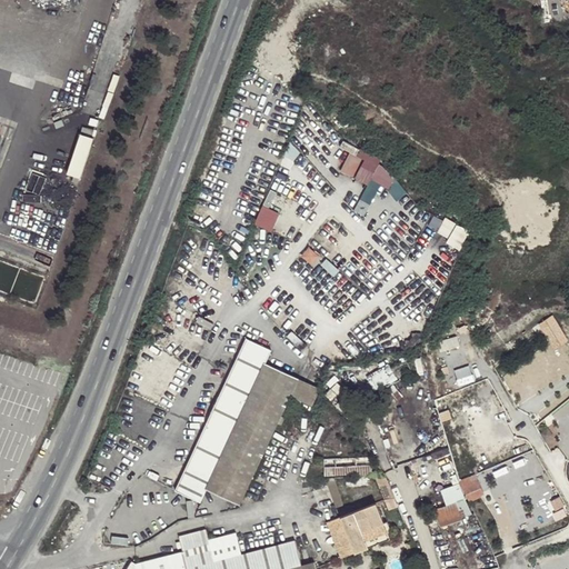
[(73,131),(65,172),(82,177),(92,136),(73,131)]
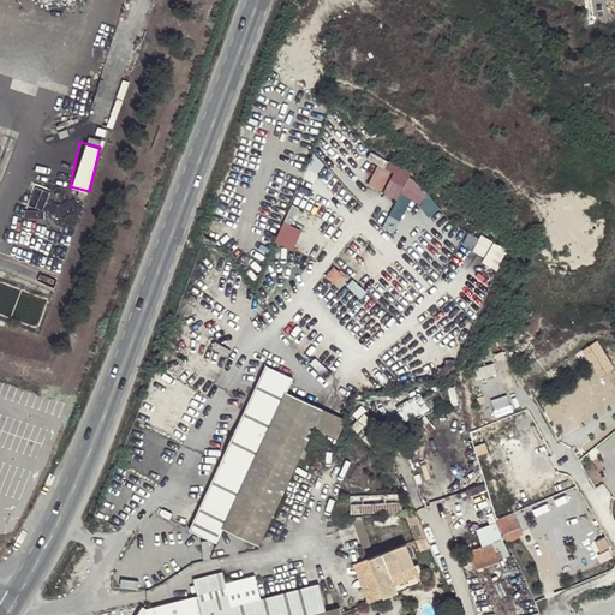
[(281,220),(273,240),(294,249),(303,228),(281,220)]
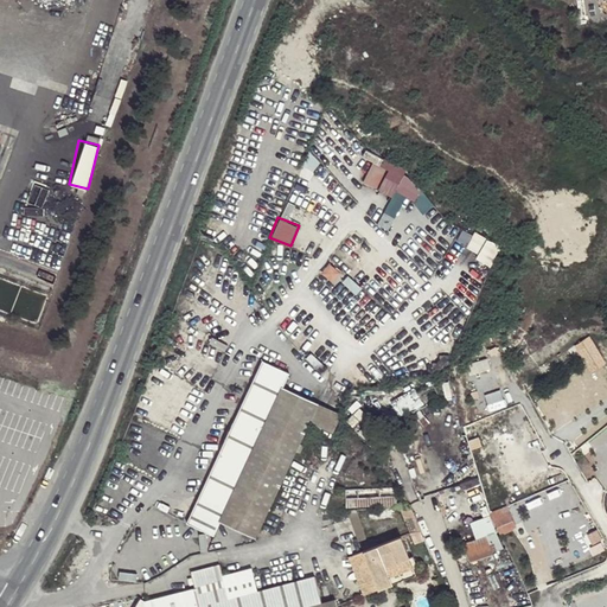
[(474,230),(464,248),(489,262),(499,244),(474,230)]
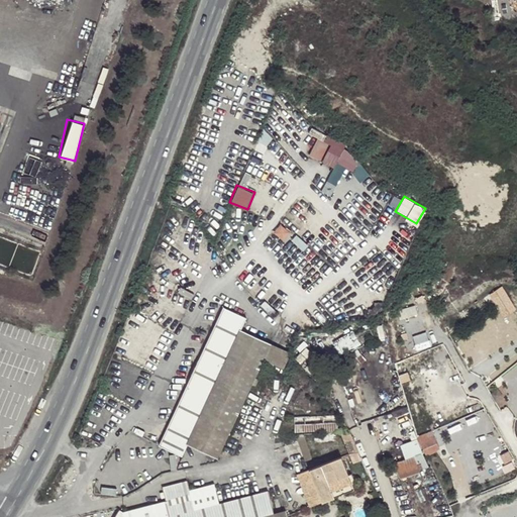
[(246,318),(223,307),(159,446),(181,457),(187,445),(217,459),(271,343),(240,329),(246,318)]
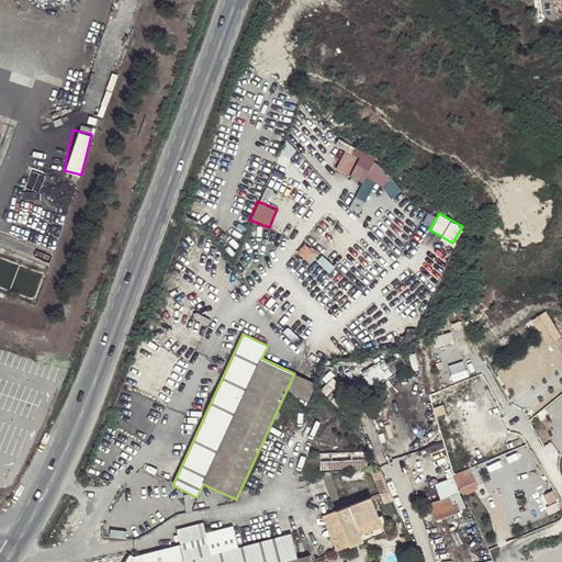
[(382,358),(360,370),(368,385),(391,372),(382,358)]
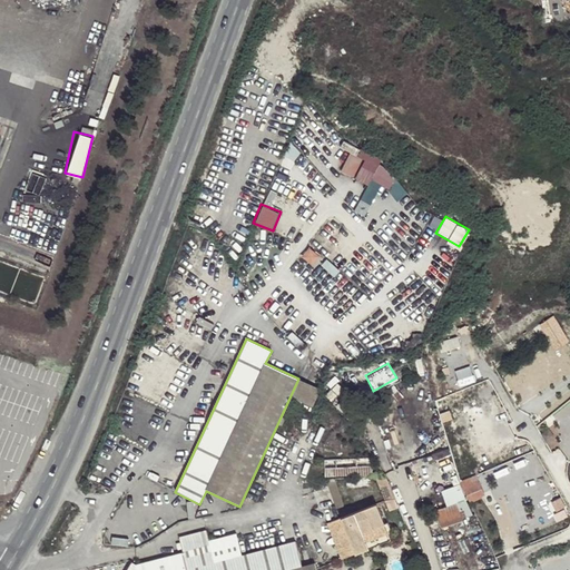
[(469,436),(473,450),(488,444),(483,431),(469,436)]
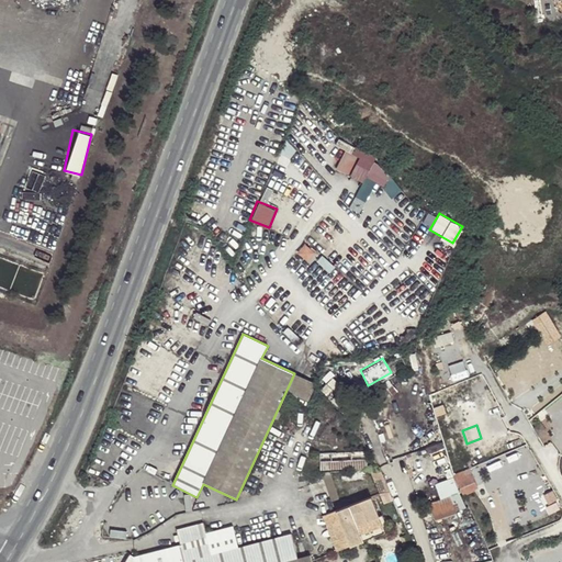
[(362,465),(361,448),(316,450),(317,468),(362,465)]
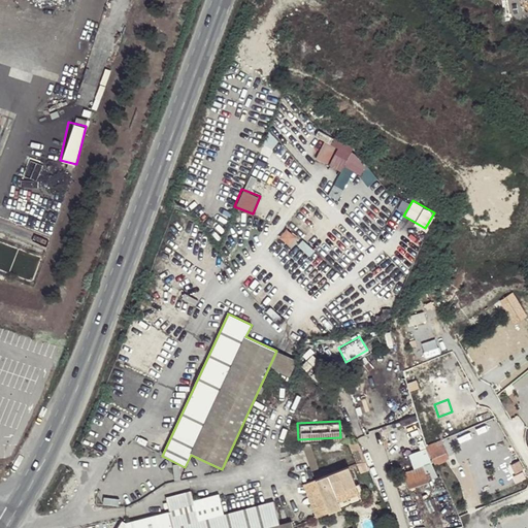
[(407,453),(413,467),(433,459),(435,463),(449,458),(441,439),(407,453)]
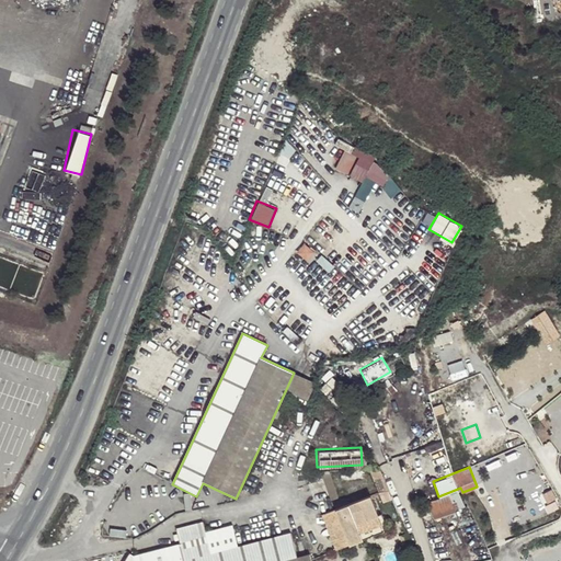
[(335,508),(348,546),(385,531),(370,495),(335,508)]
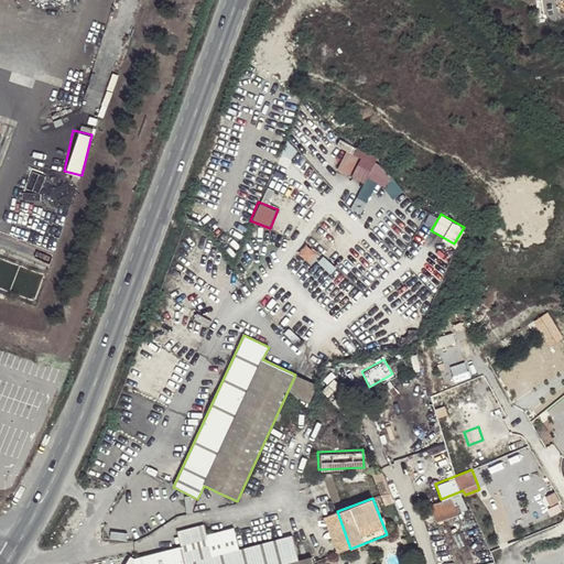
[(337,553),(350,549),(337,511),(324,517),(337,553)]
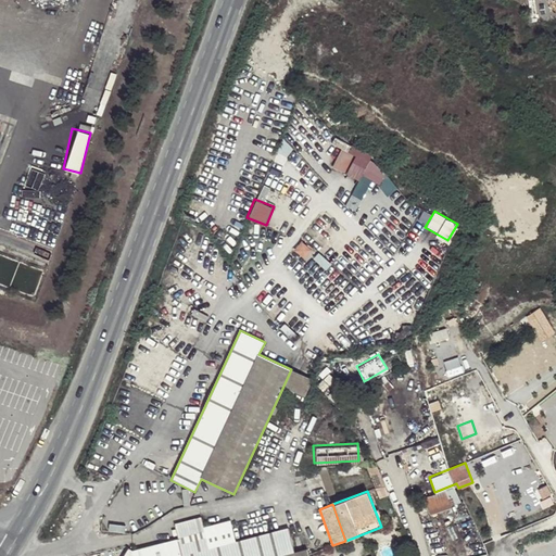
[(306,555),(307,555),(305,550),(293,553),(287,528),(207,548),(200,518),(173,525),(176,540),(131,552),(126,548),(122,555),(306,555)]
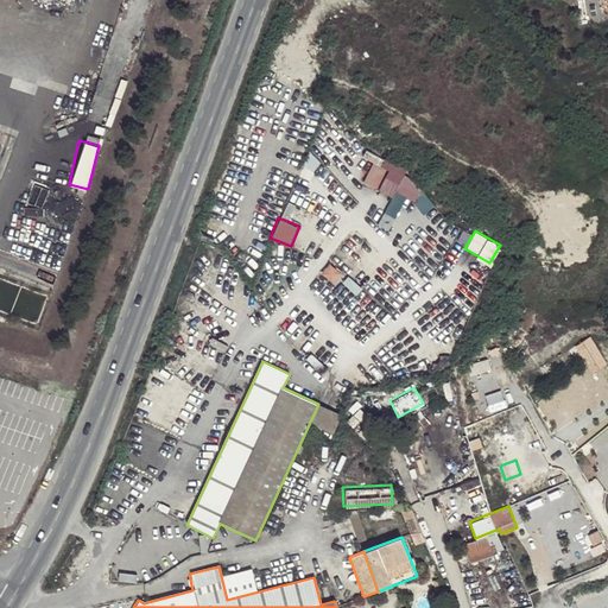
[(436,593),(444,589),(441,580),(431,582),(436,593)]
